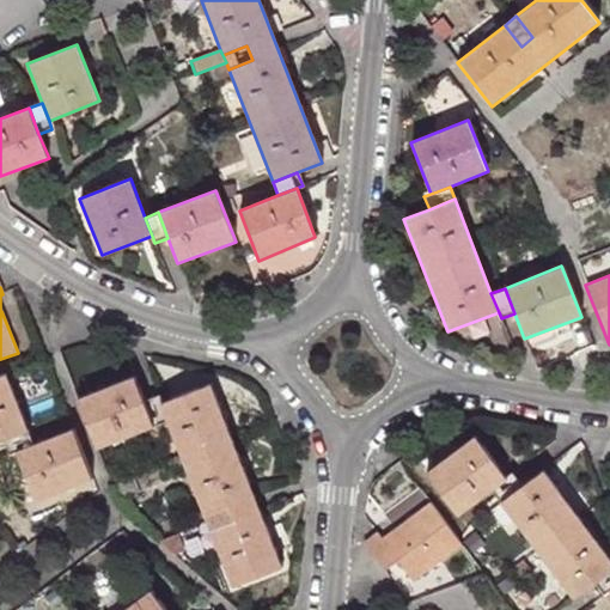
[(0,443),(2,441),(28,432),(6,374),(0,376),(0,443)]
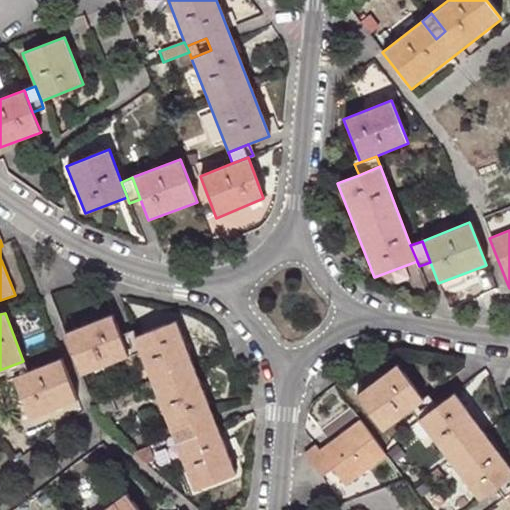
[(81,376),(129,358),(120,336),(112,315),(64,333),(81,376)]
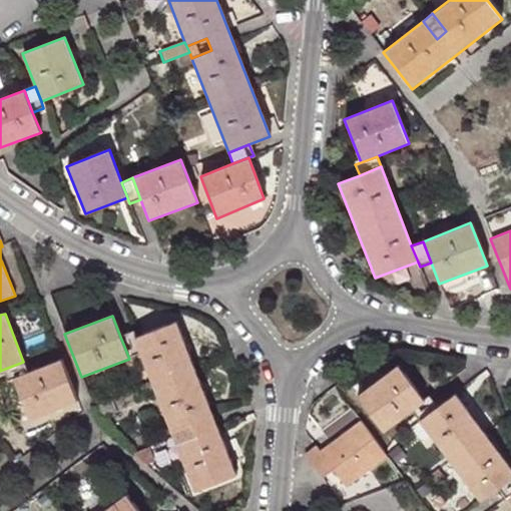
[(134,339),(140,354),(171,433),(191,425),(196,437),(175,445),(194,492),(236,476),(207,402),(176,322),(134,339)]
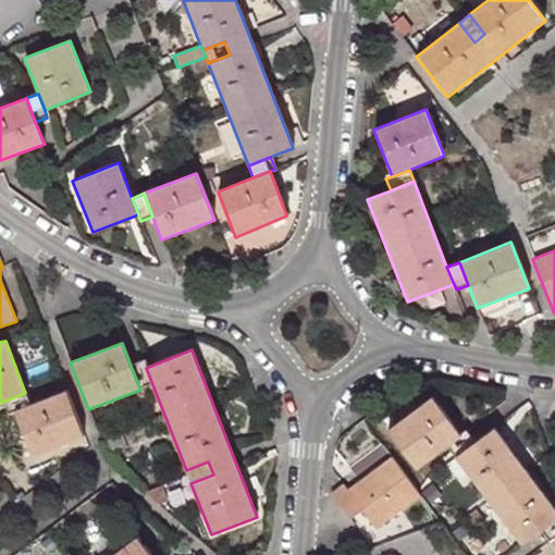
[(131,366),(140,390),(152,384),(146,368),(144,361),(131,366)]
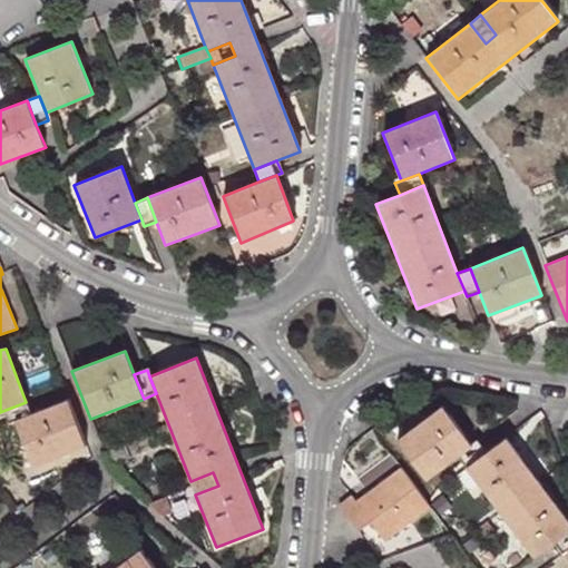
[(30,413),(15,420),(32,468),(86,448),(67,399),(30,413)]
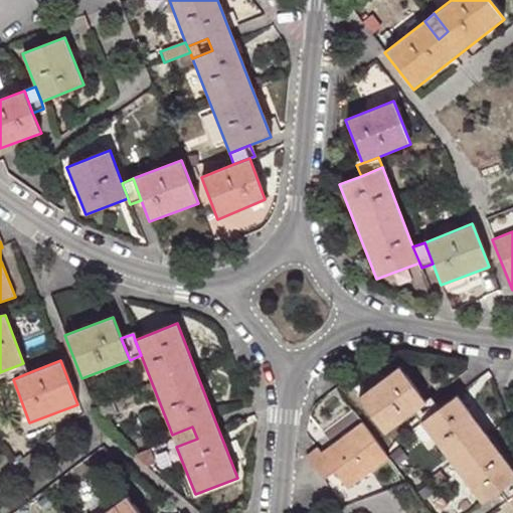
[(23,363),(2,371),(6,382),(13,379),(27,373),(23,363)]
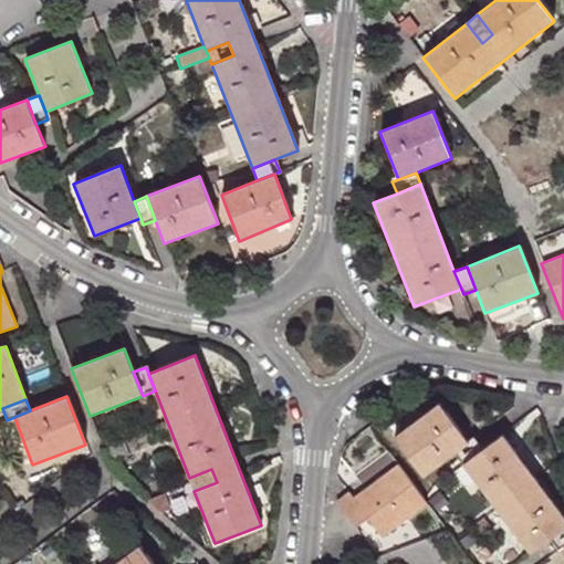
[(397,435),(407,456),(424,478),(455,456),(469,445),(438,404),(397,435)]
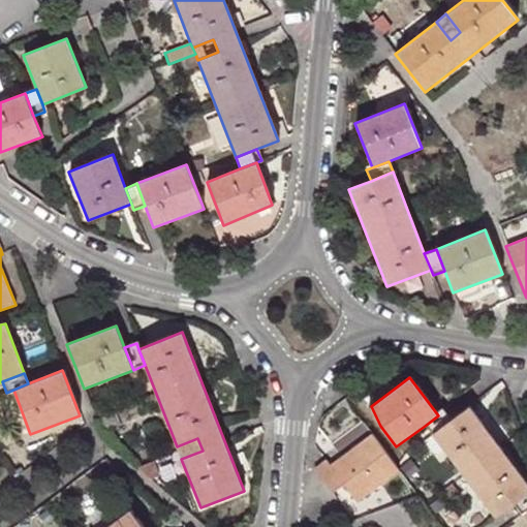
[(367,409),(380,426),(371,406),(367,409)]
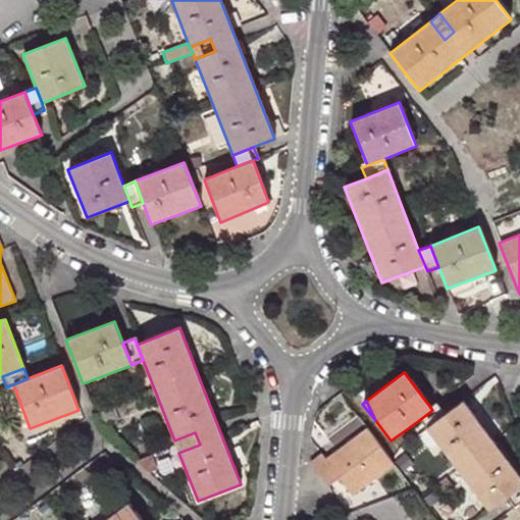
[(507,498),(519,487),(519,475),(495,443),(464,401),(445,415),(425,429),(488,512),(507,498)]
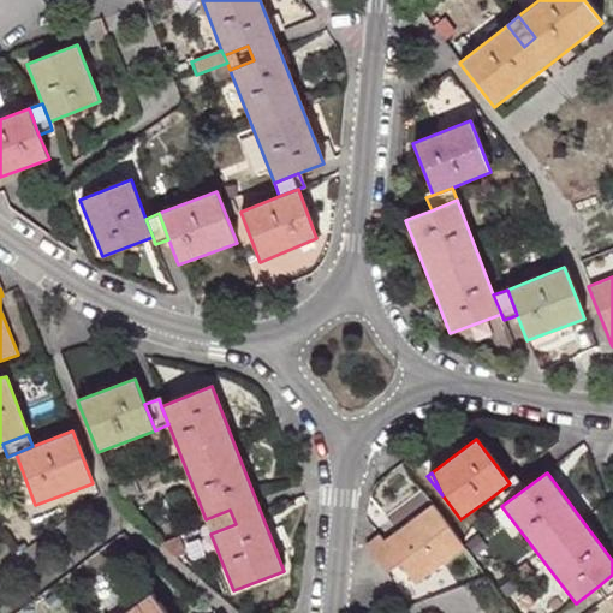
[(501,506),(524,489),(516,478),(510,483),(494,495),(501,506)]
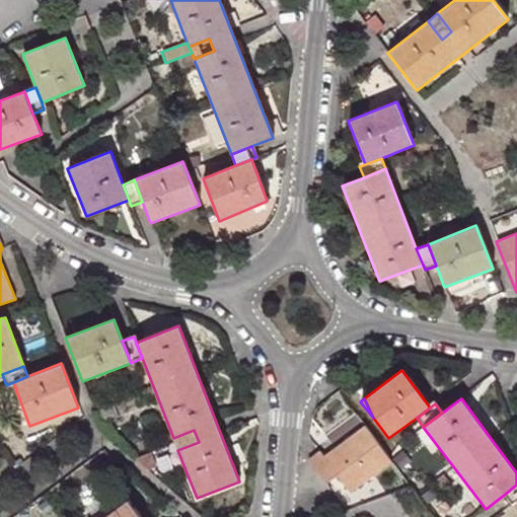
[(111,408),(95,414),(99,425),(116,419),(111,408)]
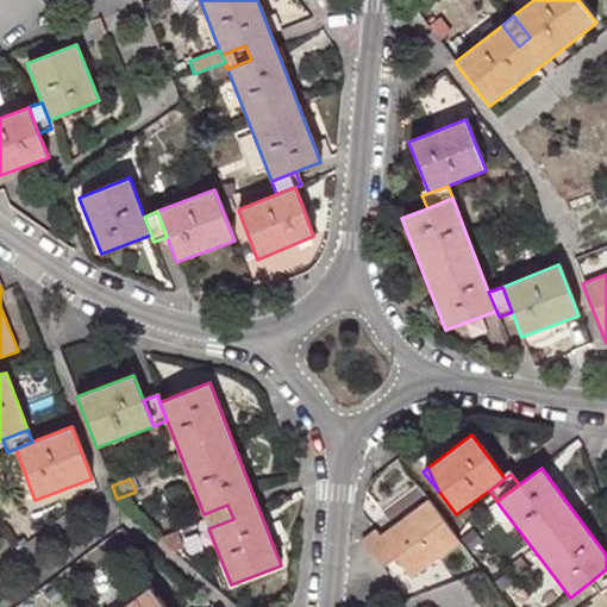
[(427,501),(392,527),(399,537),(386,545),(379,537),(375,531),(362,540),(382,569),(395,561),(412,582),(461,544),(427,501)]
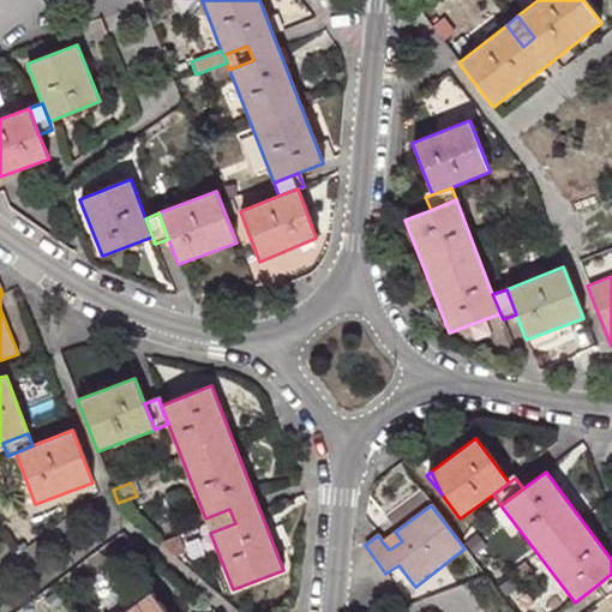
[(229,509),(205,519),(210,533),(235,523),(229,509)]
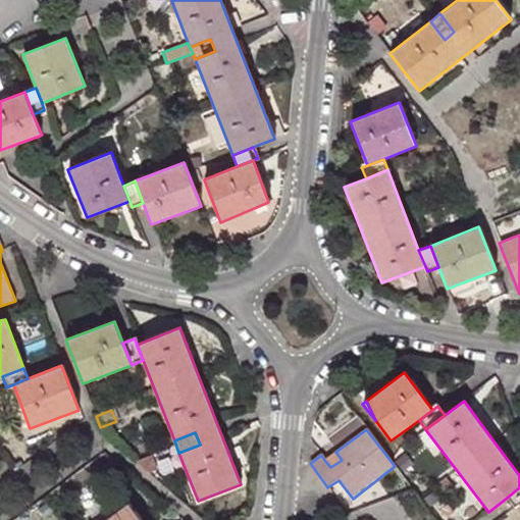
[(342,460),(335,452),(324,460),(330,467),(342,460)]
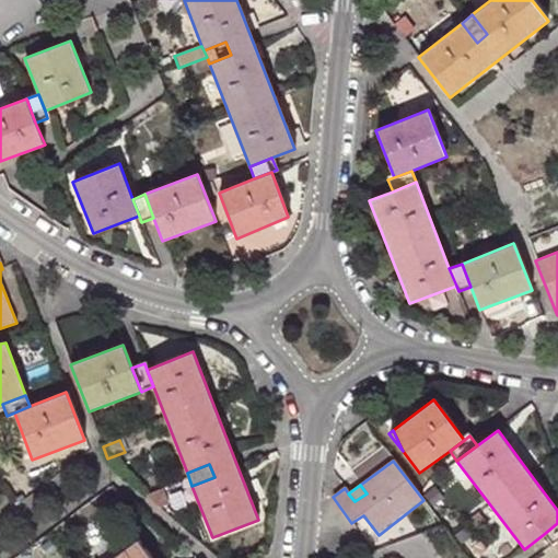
[(161,490),(146,497),(160,510),(167,507),(161,490)]
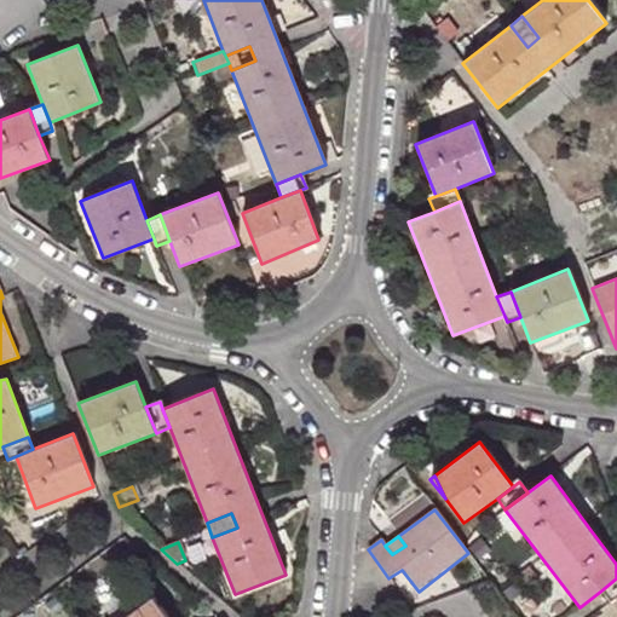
[(528,569),(518,577),(528,590),(538,582),(528,569)]
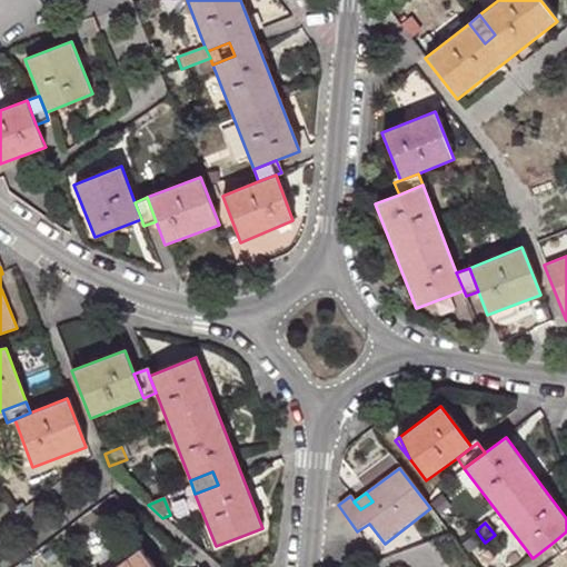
[(566,549),(566,547),(566,531),(553,543),(560,554),(566,549)]
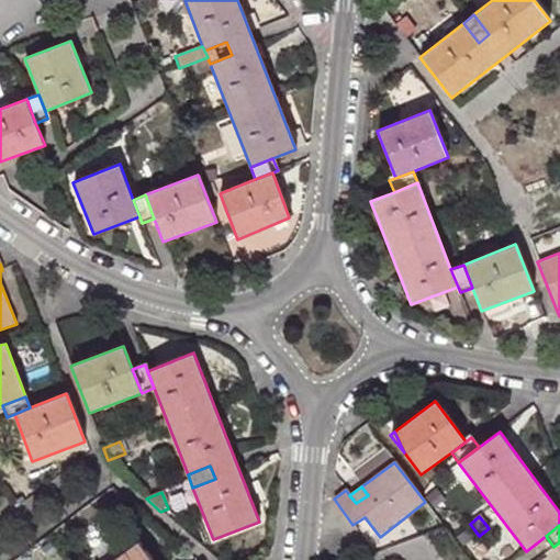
[(149,559),(137,542),(114,559),(149,559)]
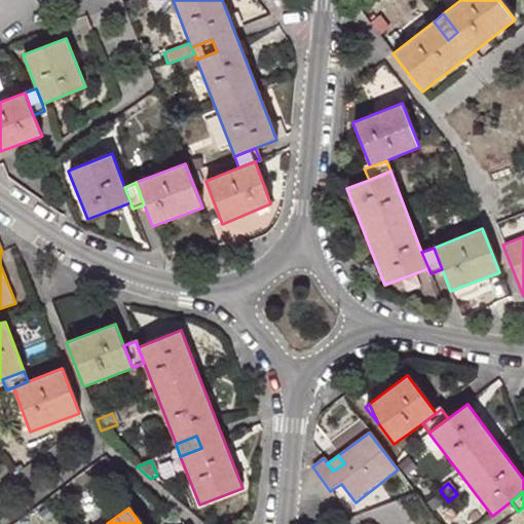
[(449,509),(442,515),(448,523),(450,523),(456,519),(449,509)]
